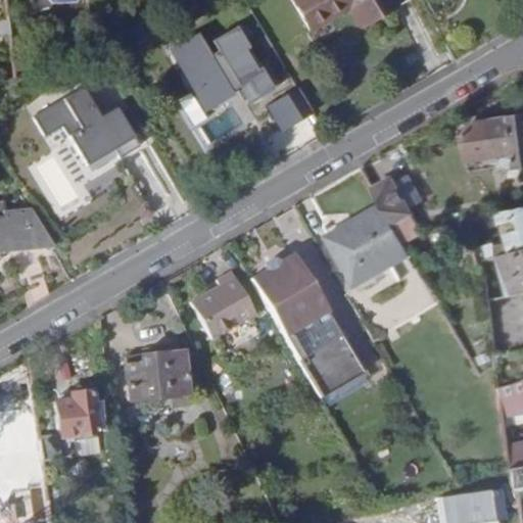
[(405,0),(294,0),(312,31),(349,9),(359,26),(390,8),(405,0)]
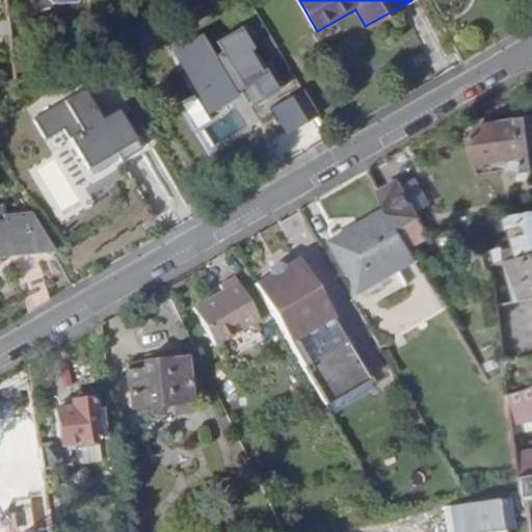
[(419,3),(417,0),(411,0),(397,8),(400,14),(419,3)]
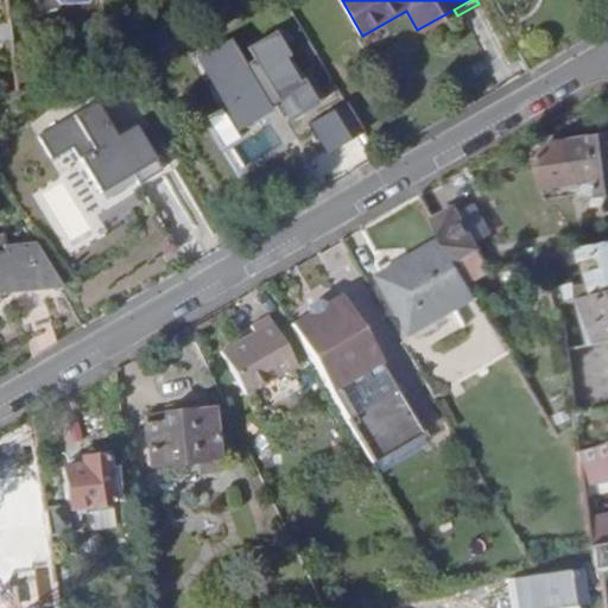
[(266,127),(305,107),(266,32),(228,51),(222,39),(181,61),(234,165),(276,145),(266,127)]
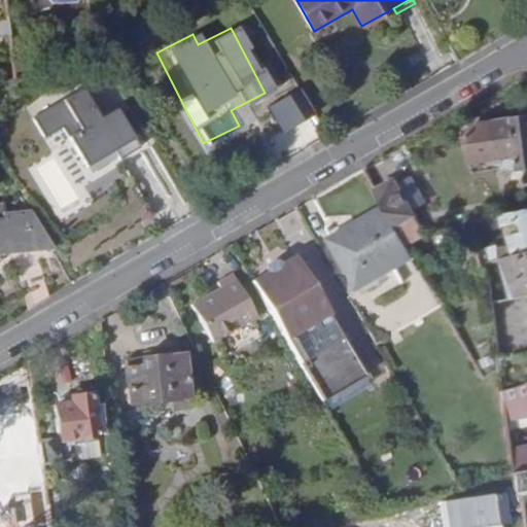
[(74,94),(98,92),(97,81),(73,83),(74,94)]
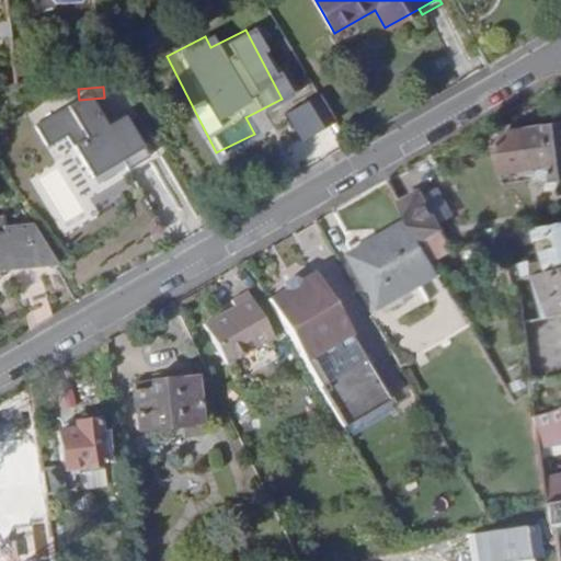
[(123,146),(117,96),(104,98),(79,100),(66,101),(70,150),(123,146)]
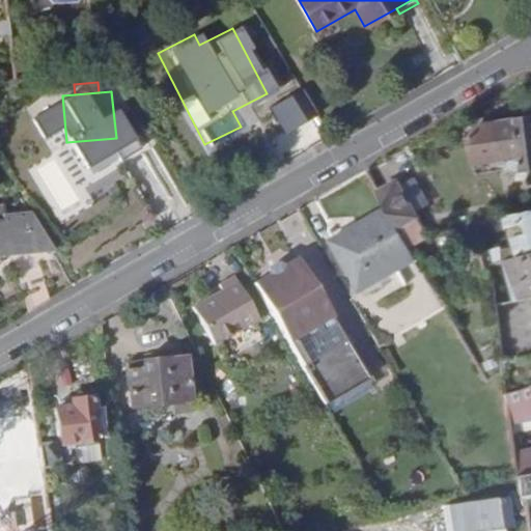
[(270,107),(282,131),(313,115),(301,91),(270,107)]
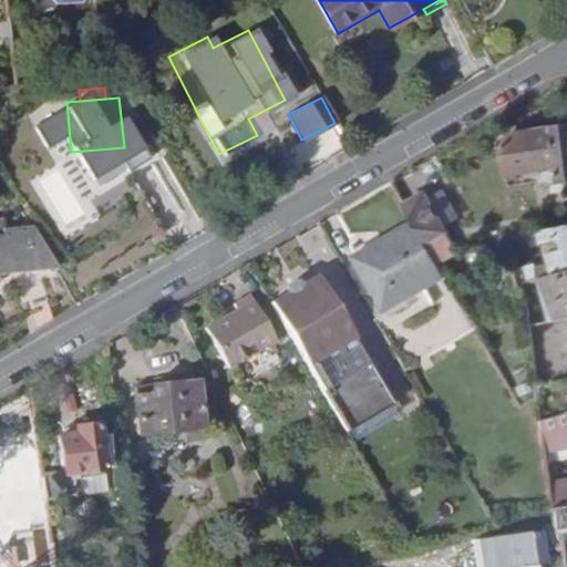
[(563,181),(566,179),(566,125),(521,131),(518,132),(518,134),(524,173),(546,171),(547,178),(562,177),(563,181)]
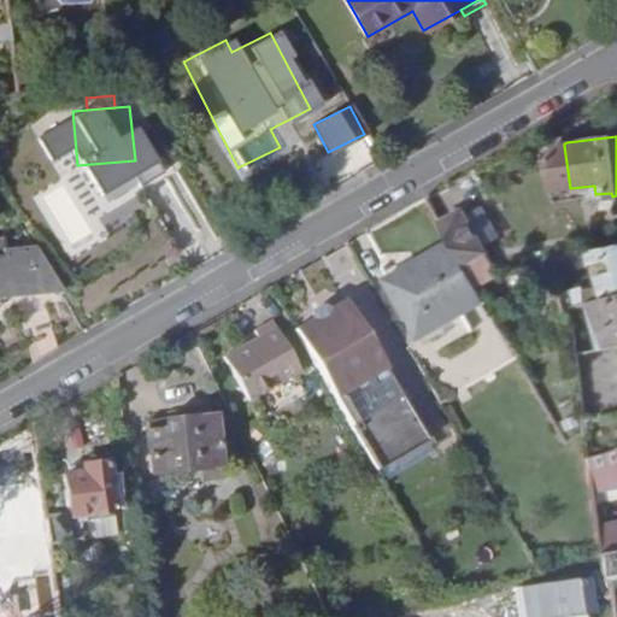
[(453,241),(465,265),(489,252),(466,210),(442,222),(453,241)]
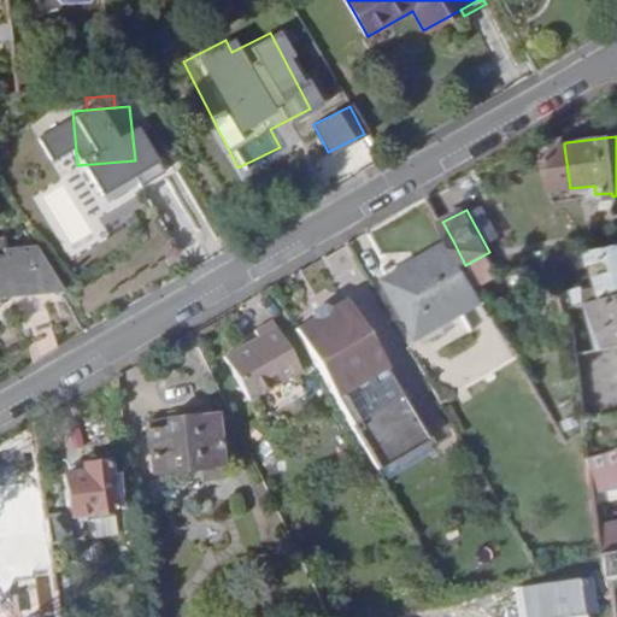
[(0,297),(15,295),(33,360),(58,346),(41,293),(57,291),(31,248),(4,251),(3,238),(0,236),(0,297)]
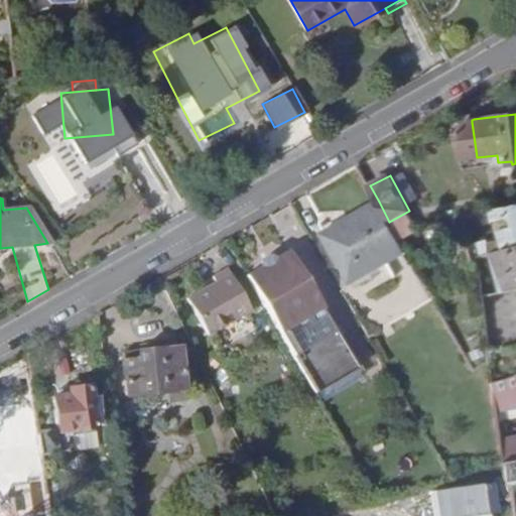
[(389,222),(379,202),(348,218),(353,226),(327,240),(350,282),(406,252),(389,222)]
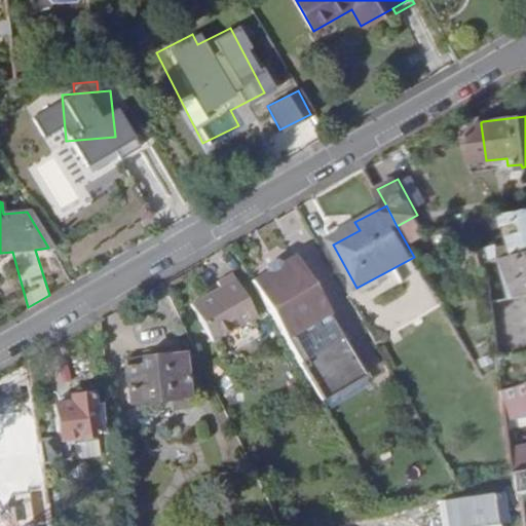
[(525,207),(500,213),(504,226),(521,220),(524,230),(509,236),(513,245),(479,253),(482,265),(504,259),(525,253),(525,207)]
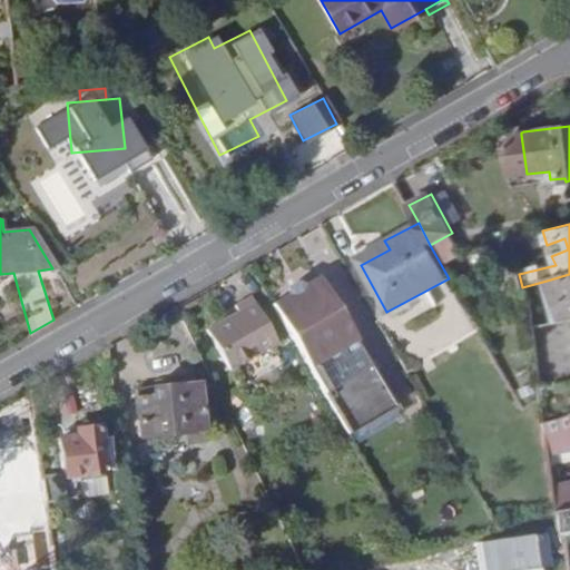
[(356,257),(361,265),(390,249),(384,241),(356,257)]
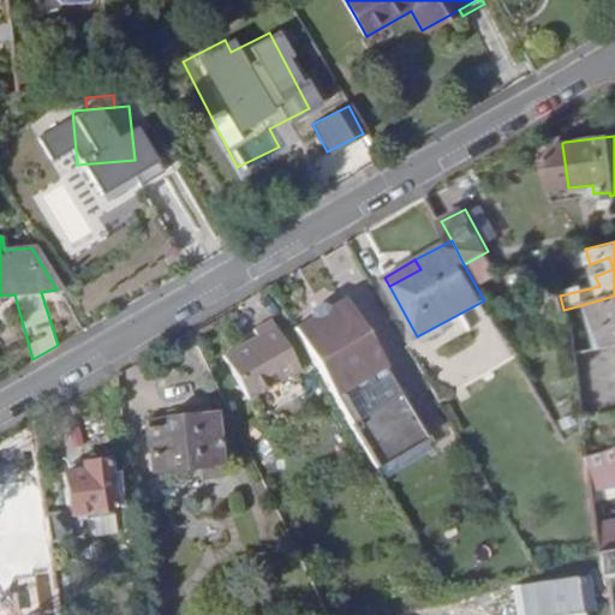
[(614,296),(590,303),(603,347),(614,345),(614,296)]
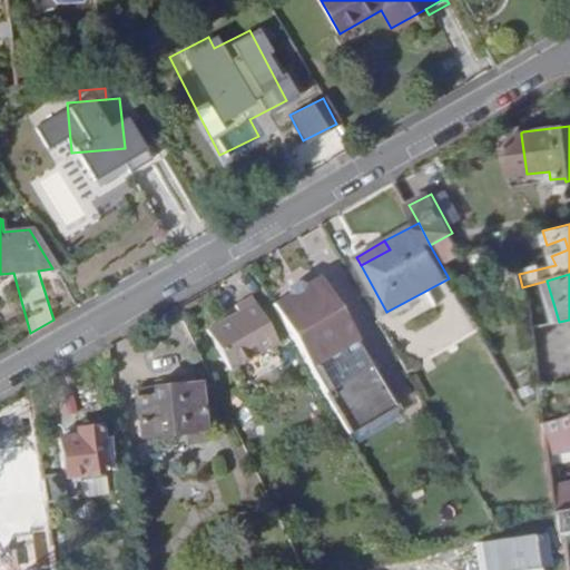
[(285,295),(271,304),(307,366),(346,433),(394,405),(354,338),(355,337),(318,275),(304,284),(285,295)]
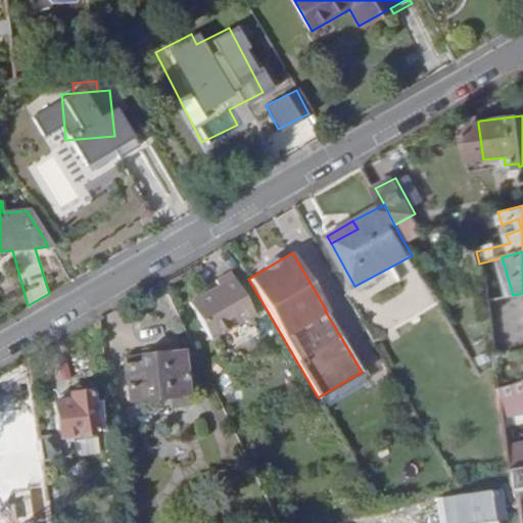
[(262,271),(279,260),(273,258),(264,264),(262,271)]
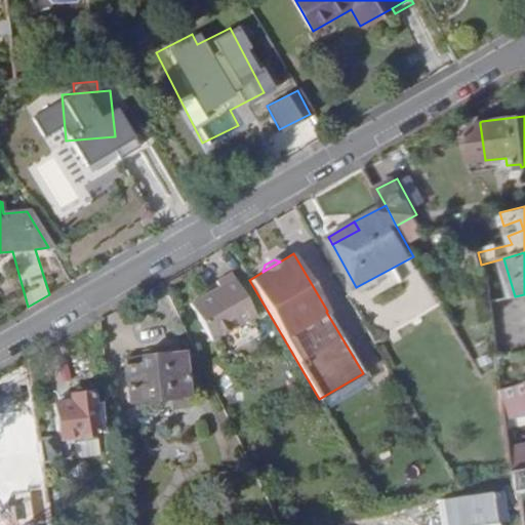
[(255,315),(231,273),(215,282),(219,288),(221,293),(214,297),(211,292),(190,305),(211,341),(255,315)]
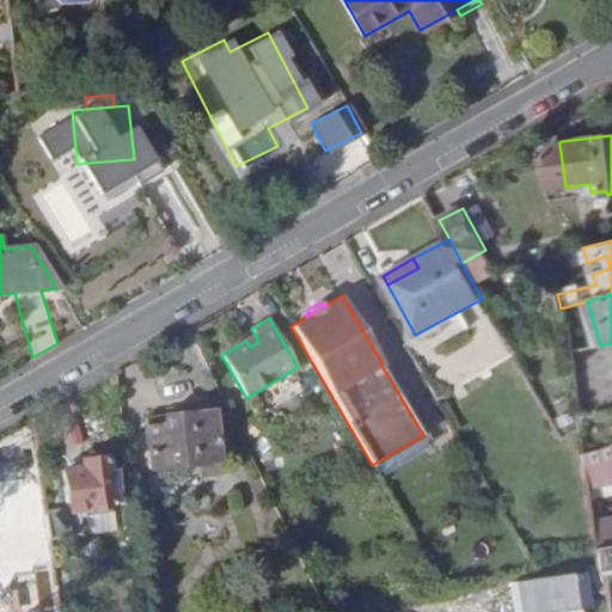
[(256,336),(246,341),(250,347),(258,342),(256,336)]
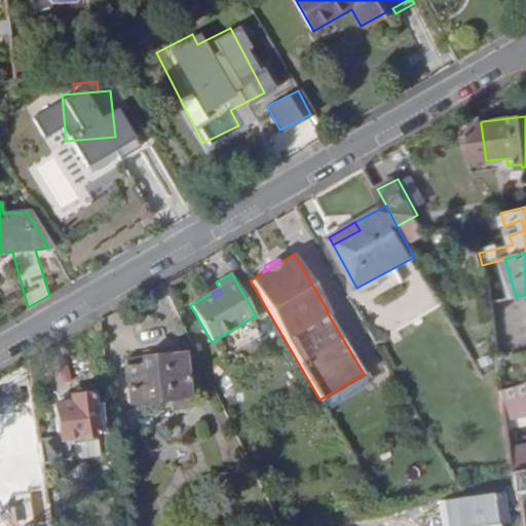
[(500,336),(512,336),(512,306),(500,306),(500,336)]
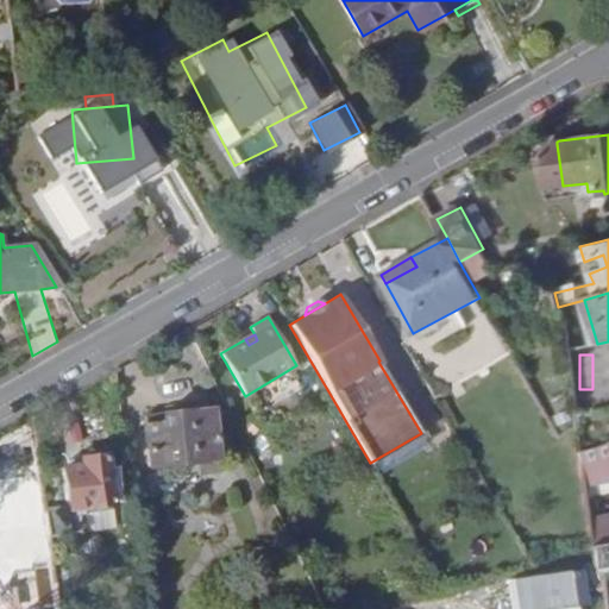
[(144,425),(149,466),(217,458),(211,406),(163,412),(163,422),(144,425)]
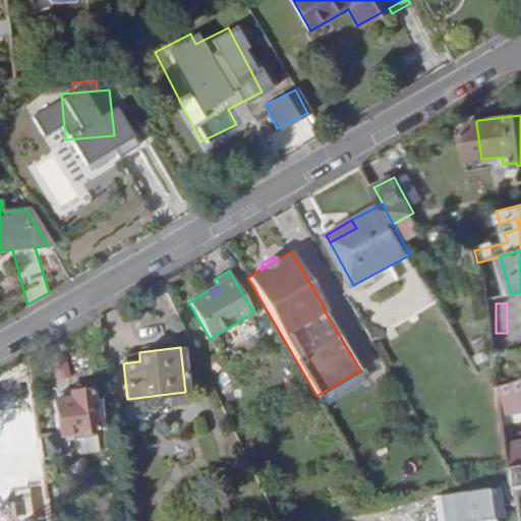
[(122,354),(123,363),(139,361),(139,352),(122,354)]
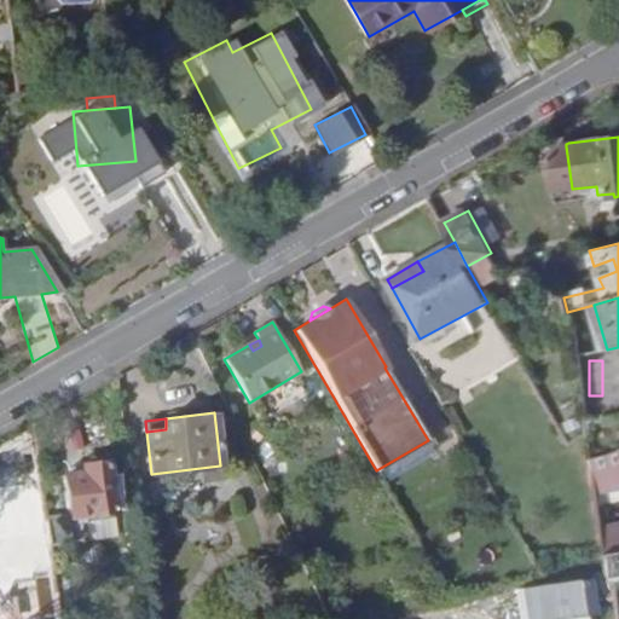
[(618,451),(593,457),(608,557),(618,554),(618,451)]
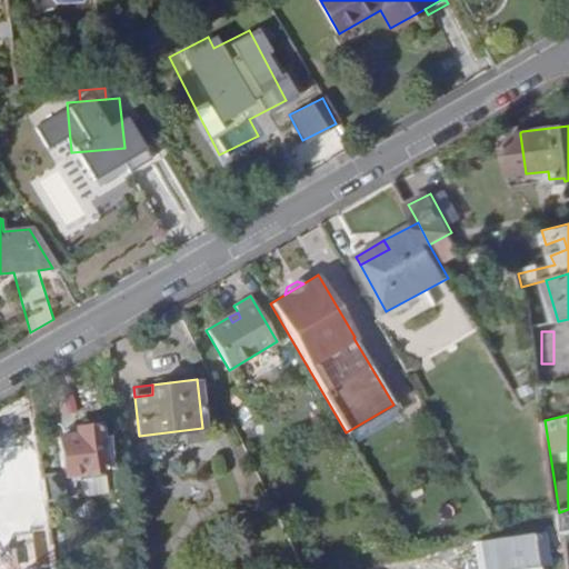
[(63,475),(63,476),(78,475),(80,497),(107,493),(98,426),(75,429),(76,437),(58,438),(63,475)]
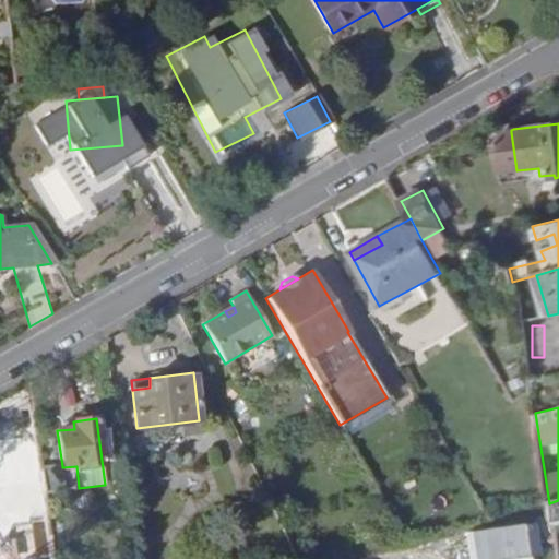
[(62,466),(42,468),(42,471),(45,492),(45,494),(66,490),(62,467),(62,466)]
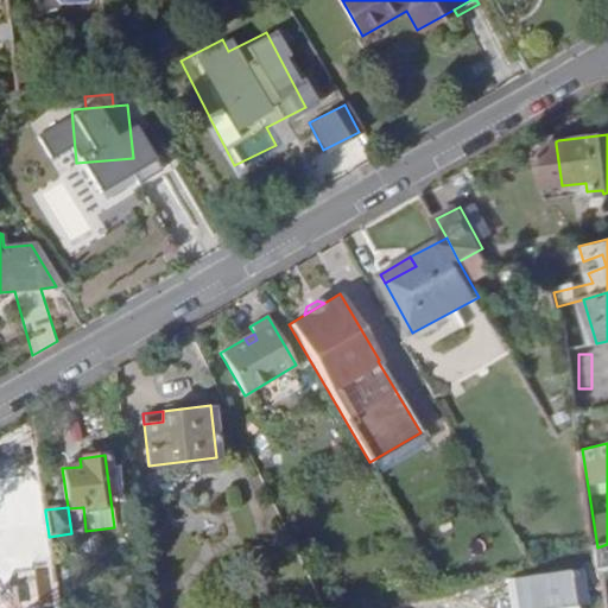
[(49,536),(45,512),(10,517),(12,540),(49,536)]
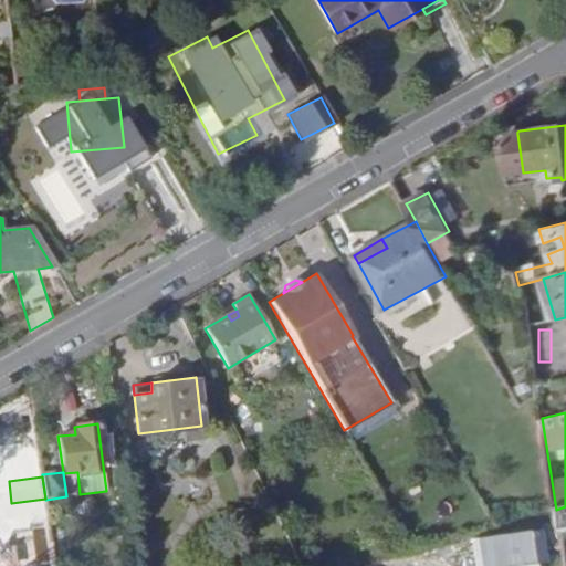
[(556,512),(562,542),(565,541),(565,506),(556,510),(556,512)]
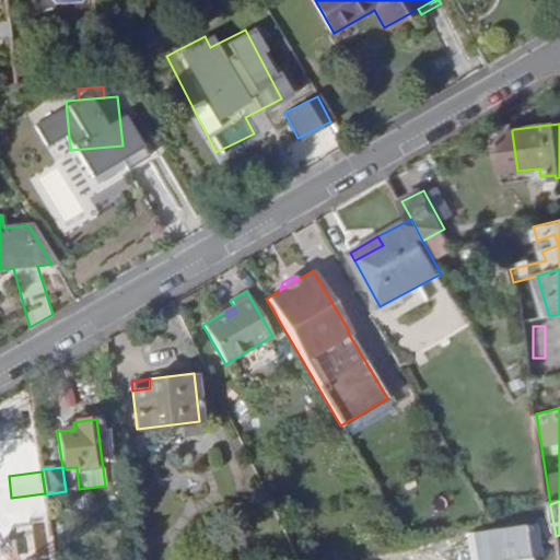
[(550,506),(509,516),(514,550),(557,543),(550,506)]
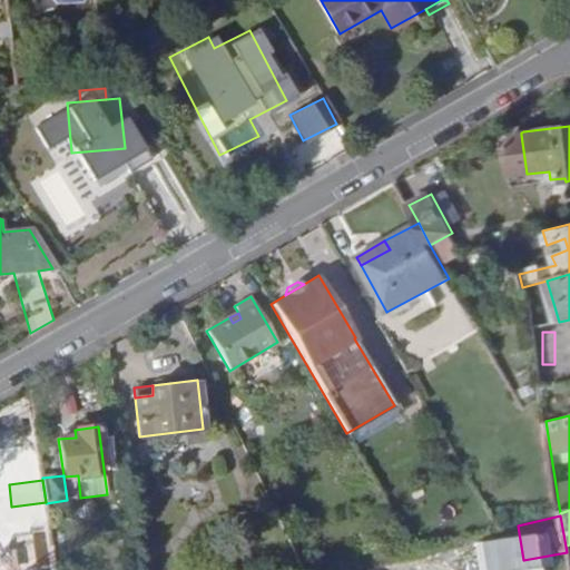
[(479,536),(454,541),(458,558),(483,552),(479,536)]
